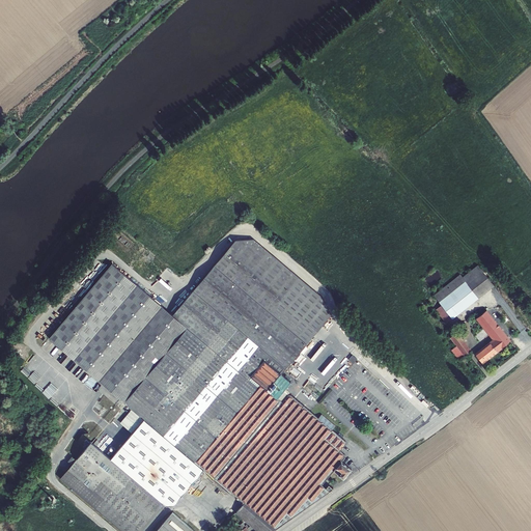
[(112,263),(49,338),(144,419),(111,458),(91,442),(60,478),(122,530),(137,530),(162,502),(166,505),(174,505),(203,469),(214,478),(244,503),(235,513),(252,528),(255,530),(272,530),(275,529),(275,530),(333,488),(325,481),(334,471),(343,479),(352,470),(341,462),(345,457),(344,454),(340,450),(345,445),(346,444),(345,441),(342,438),(338,435),(332,429),(318,418),(310,412),(309,410),(290,395),(288,395),(287,395),(282,401),(277,398),(283,392),(291,382),(281,373),(284,369),(331,314),(323,299),(253,240),(235,241),(172,315),(112,263)]
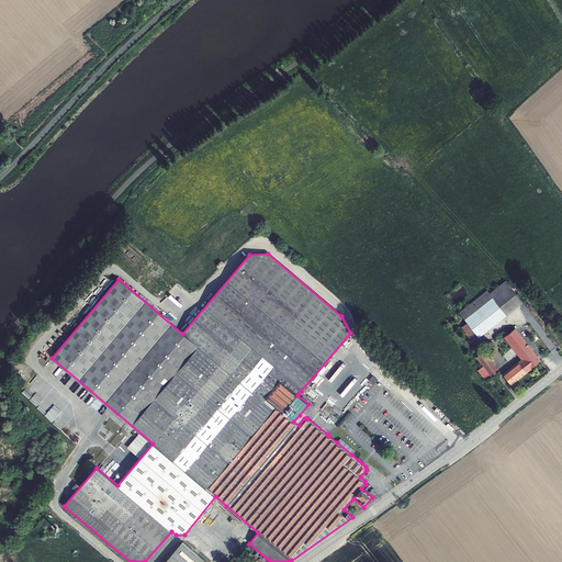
[(156,281),(163,272),(158,268),(155,265),(153,268),(155,270),(150,276),(156,281)]
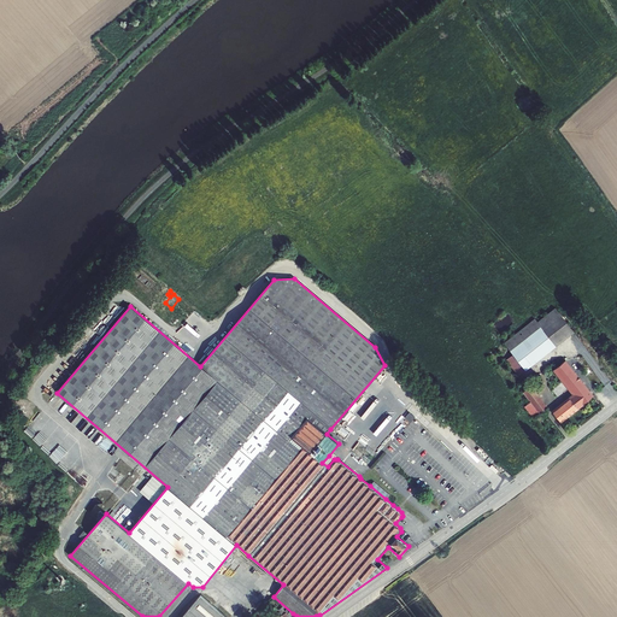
[(526,370),(574,331),(556,309),(538,323),(535,319),(505,344),(513,354),(507,360),(518,375),(526,370)]
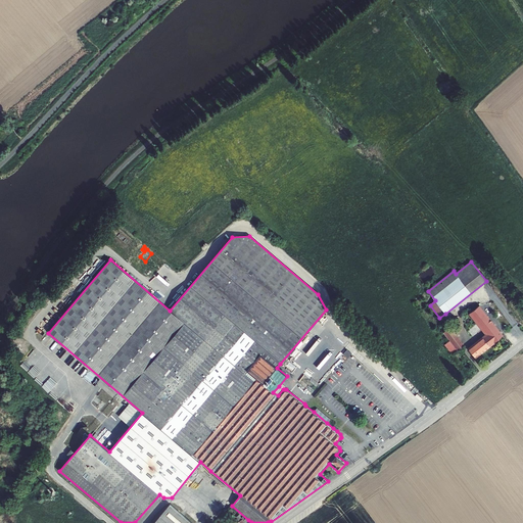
[(503,336),(479,306),(470,314),(486,334),(468,348),(475,358),(503,336)]
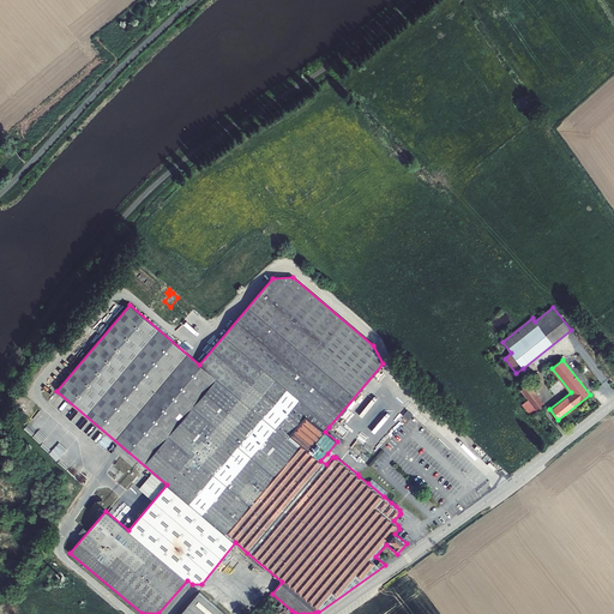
[(531,416),(545,405),(528,385),(522,390),(529,399),(523,404),(531,416)]
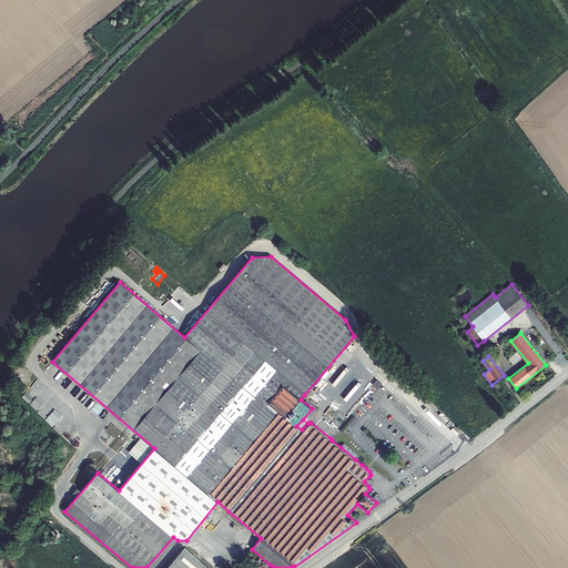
[(406,388),(412,383),(395,366),(389,372),(406,388)]
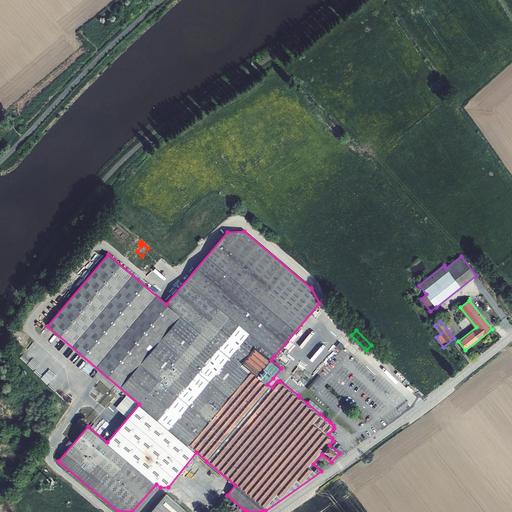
[(297,367),(291,374),(306,386),(311,379),(297,367)]
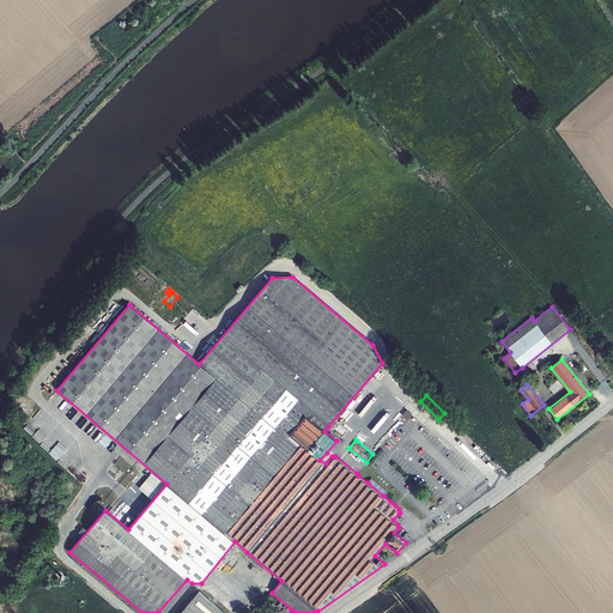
[(327,453),(320,460),(326,463),(332,456),(327,453)]
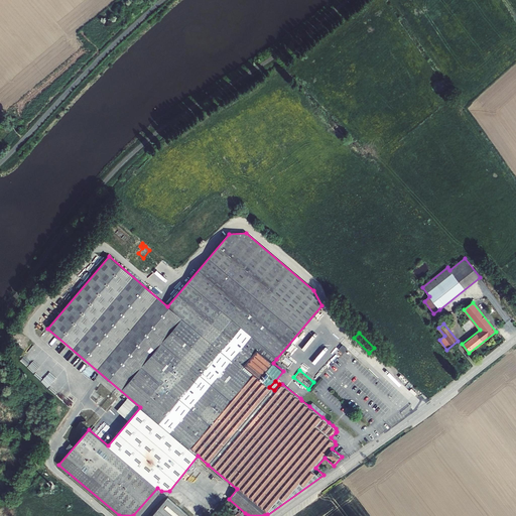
[(56,387),(55,388),(53,386),(51,389),(57,394),(60,391),(56,387)]
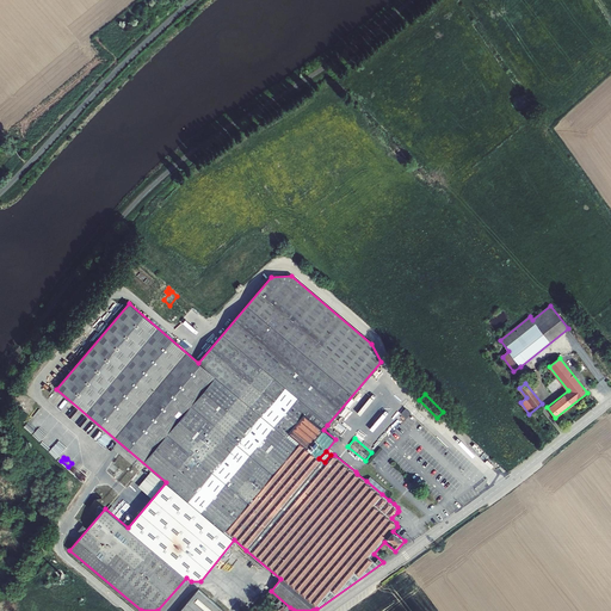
[(74,458),(69,471),(80,475),(85,462),(74,458)]
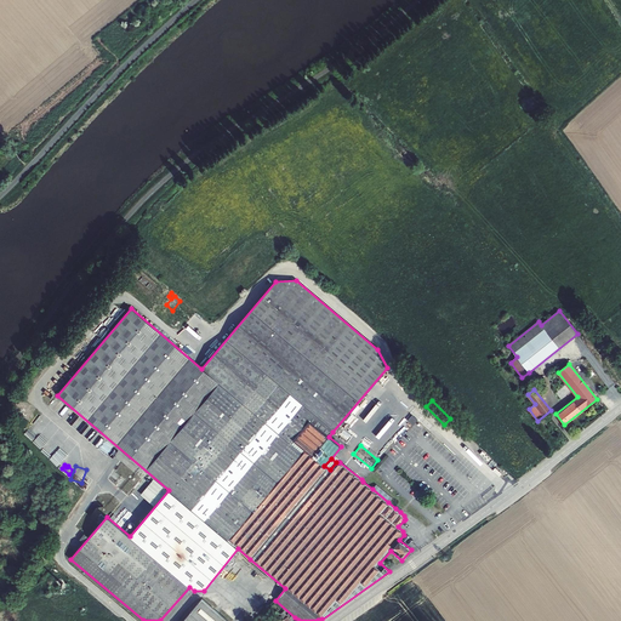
[(376,484),(372,489),(388,502),(393,499),(376,484)]
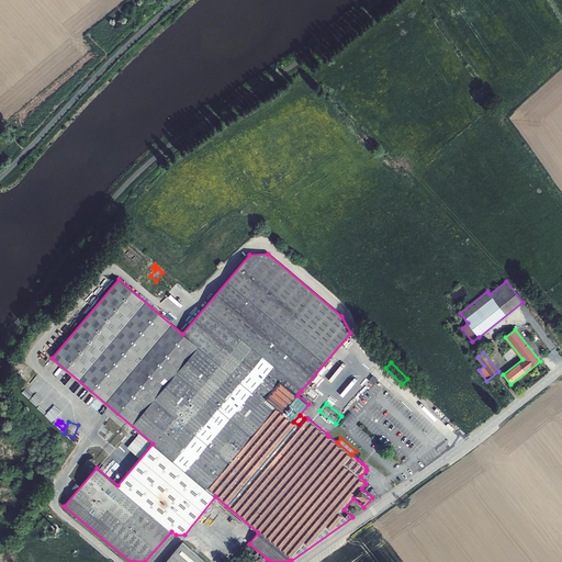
[(205,561),(182,542),(165,561),(205,561)]
